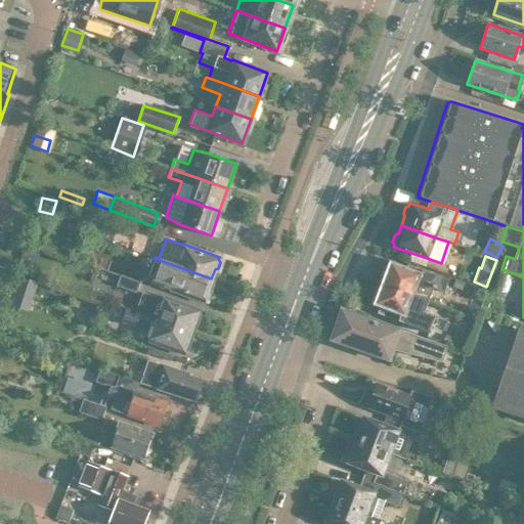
[(110,258),(106,265),(132,274),(134,267),(110,258)]
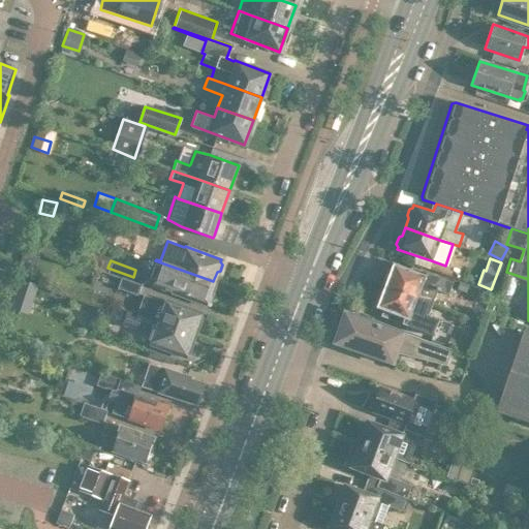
[(213,281),(155,260),(148,278),(153,281),(152,284),(205,304),(206,302),(209,301),(211,293),(210,290),(213,281)]
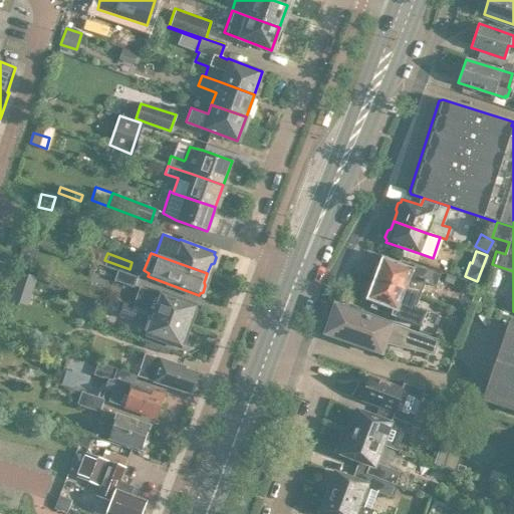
[(380,256),(372,278),(419,295),(424,282),(434,286),(439,274),(413,264),(412,267),(380,256)]
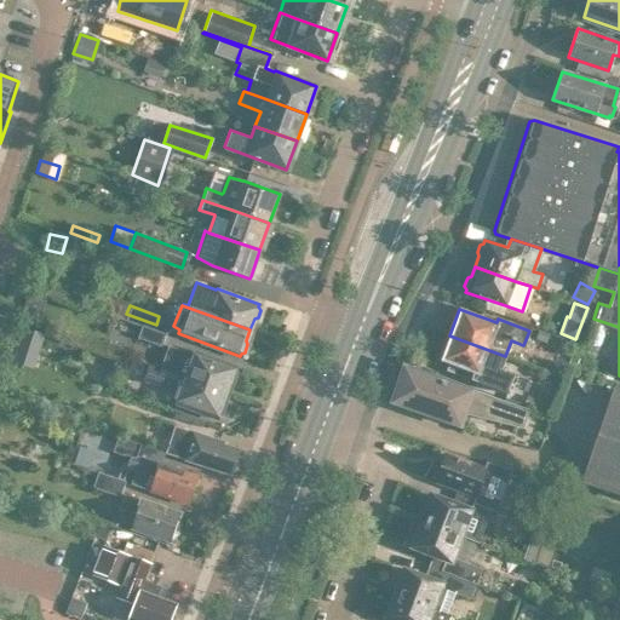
[(158,346),(162,333),(138,325),(133,337),(158,346)]
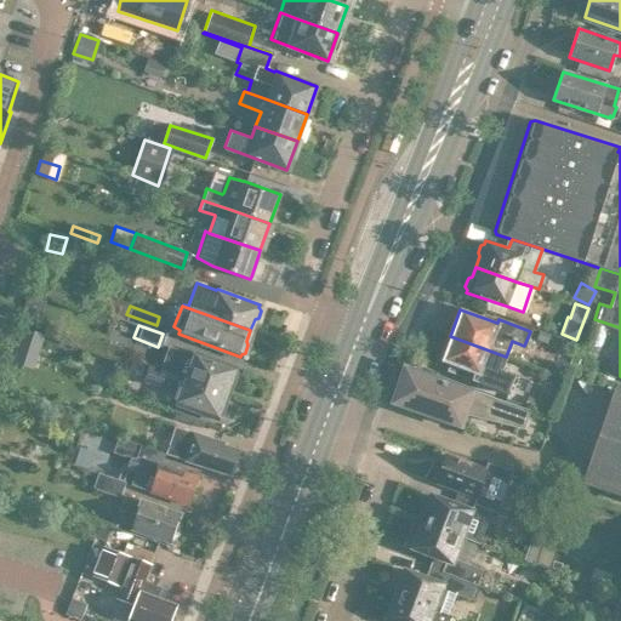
[(21,326),(10,362),(30,368),(43,332),(21,326)]
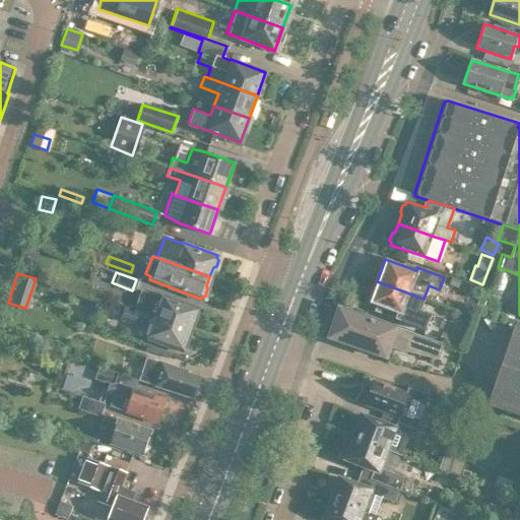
[(452,276),(449,284),(456,286),(459,278),(452,276)]
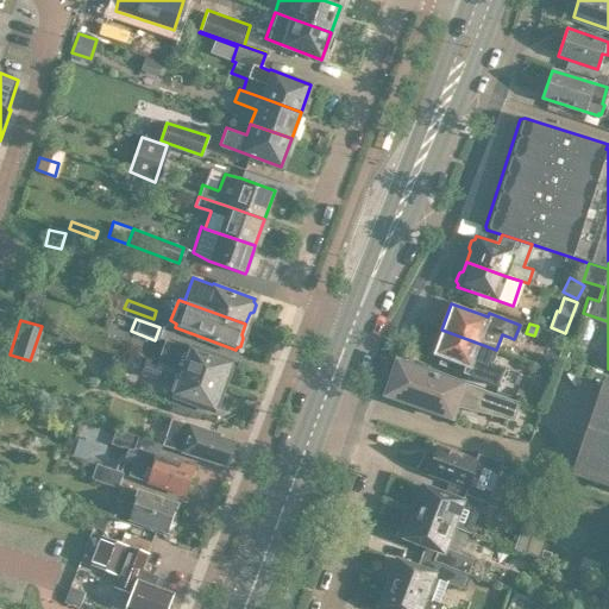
[(491,364),(496,350),(441,330),(432,355),(440,358),(439,363),(438,363),(438,364),(496,385),(502,369),(491,364)]
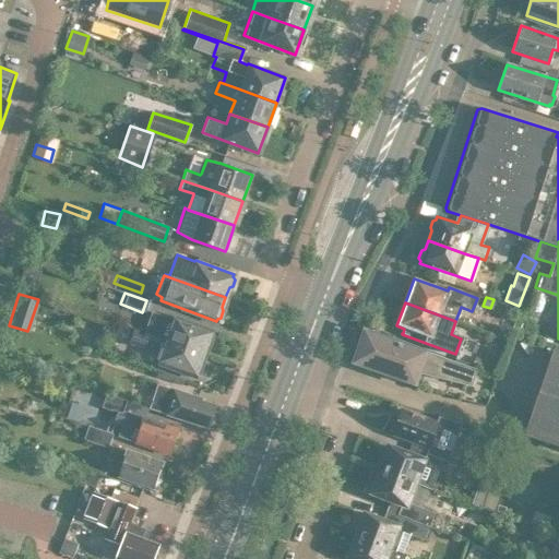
[(159,314),(152,335),(204,354),(207,344),(211,343),(213,336),(212,332),(213,330),(174,317),(173,319),(159,314)]
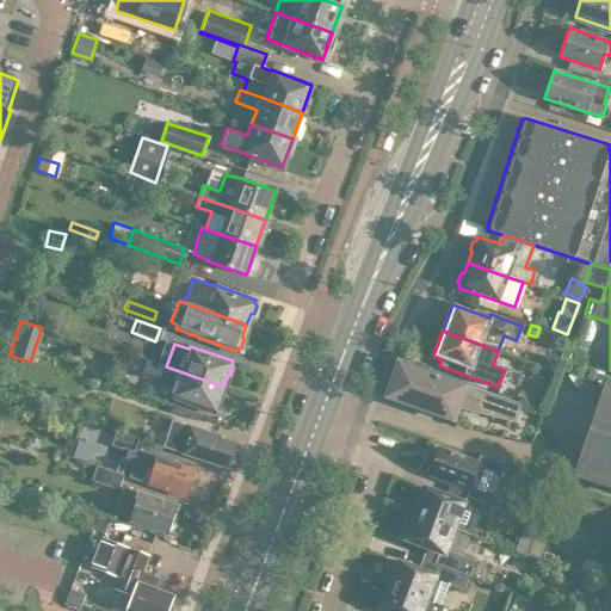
[(166,366),(144,358),(140,374),(155,378),(155,376),(176,383),(171,396),(214,412),(215,409),(218,408),(221,401),(218,397),(223,387),(166,366)]
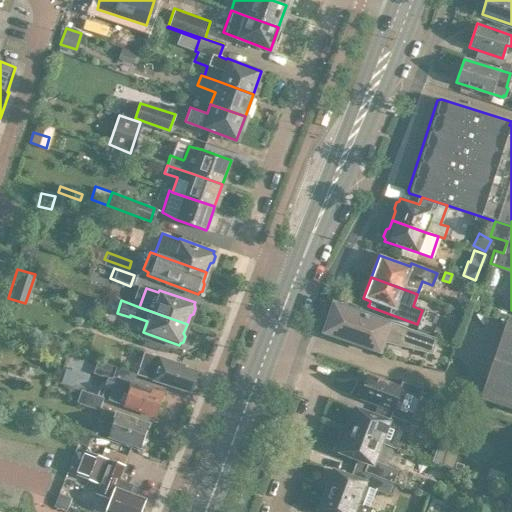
[(331,335),(341,338),(371,349),(379,351),(383,340),(430,352),(434,338),(333,303),(323,332),(331,335)]
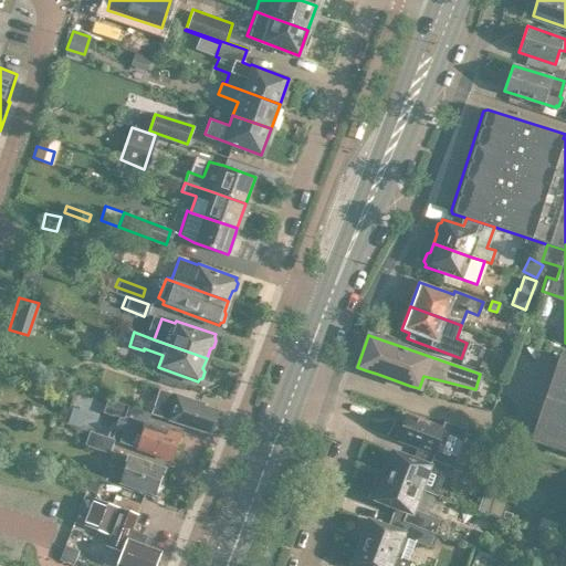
[(565,451),(565,356),(558,355),(530,439),(565,451)]
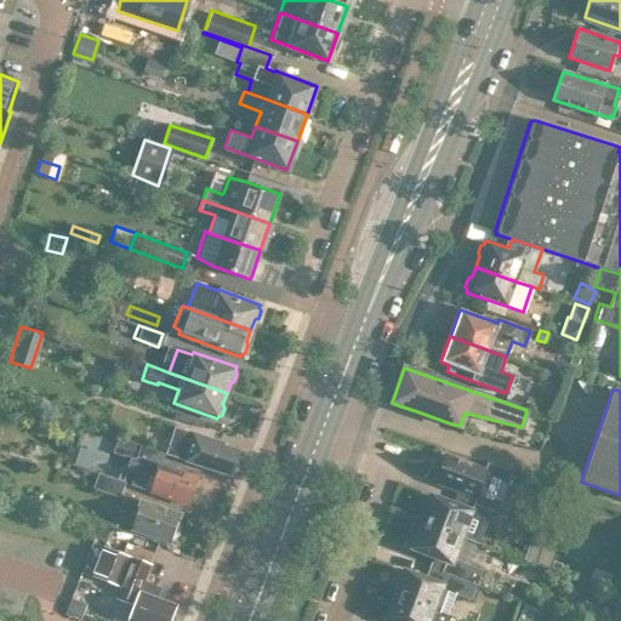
[(553,404),(528,394),(525,405),(550,414),(553,404)]
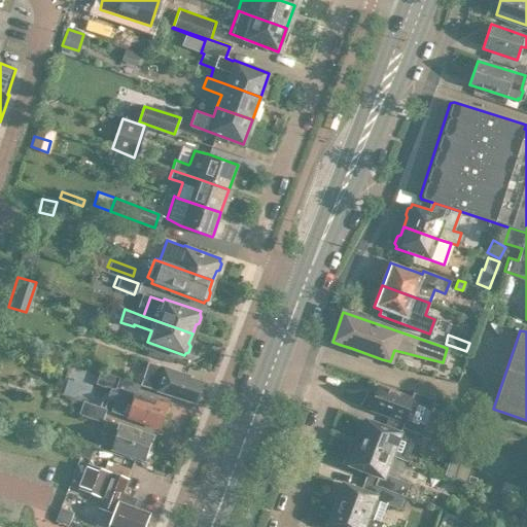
[(161,352),(159,358),(171,361),(172,356),(161,352)]
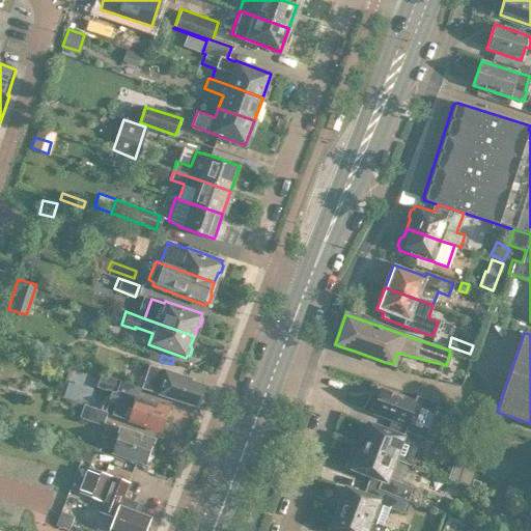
[(163,368),(148,364),(141,387),(197,407),(205,384),(192,380),(193,378),(163,368)]
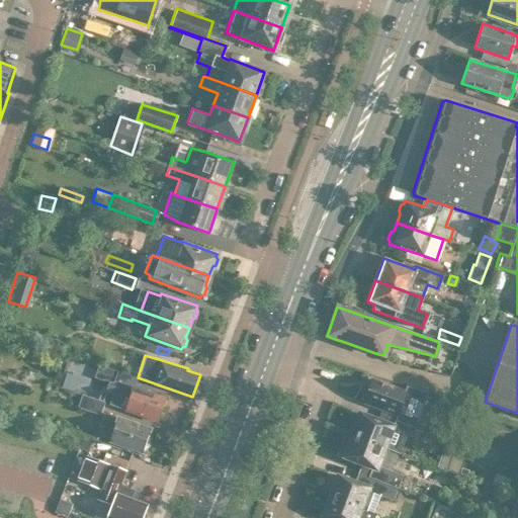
[(60,357),(57,366),(63,367),(66,359),(60,357)]
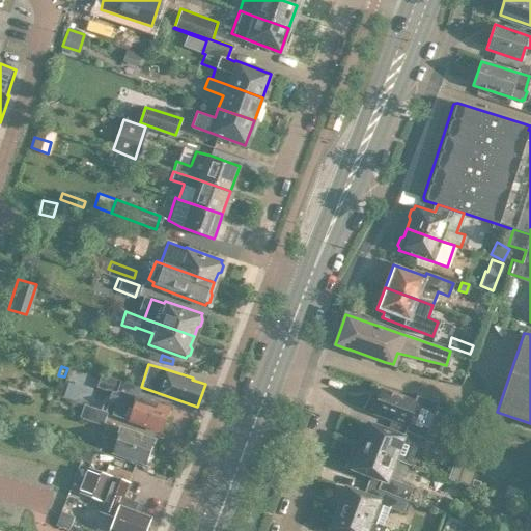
[(120,381),(101,374),(98,385),(117,391),(120,381)]
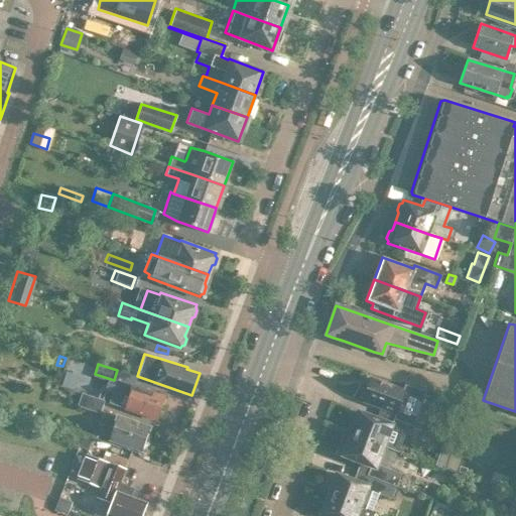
[(380,406),(378,411),(398,419),(407,422),(412,424),(425,391),(404,384),(402,390),(371,378),(367,387),(362,385),(358,396),(363,398),(363,399),(380,406)]
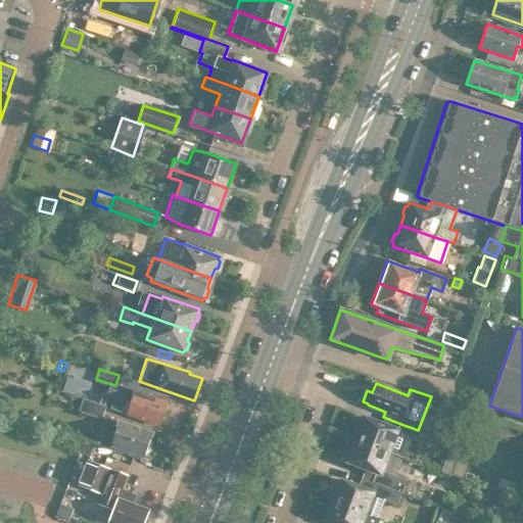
[(130,402),(126,414),(158,426),(168,401),(135,390),(119,384),(113,396),(130,402)]
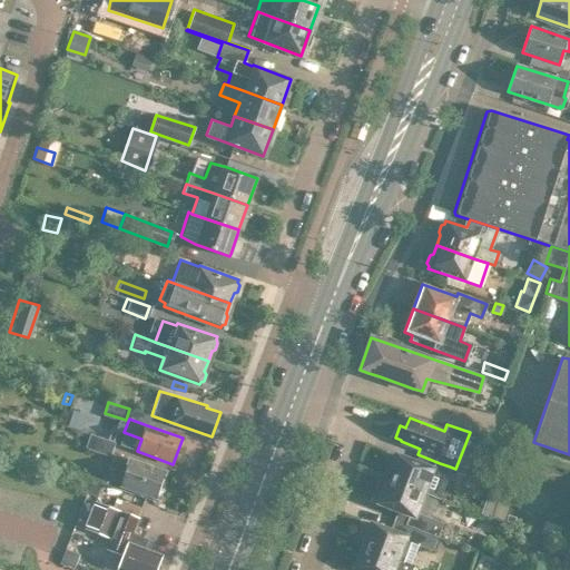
[(112,442),(88,433),(82,446),(107,455),(112,442)]
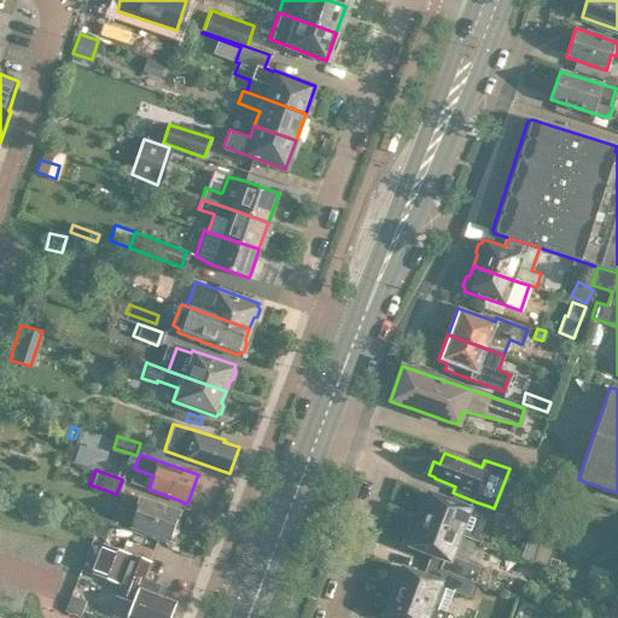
[(134,512),(128,525),(170,540),(180,511),(123,491),(118,505),(134,512)]
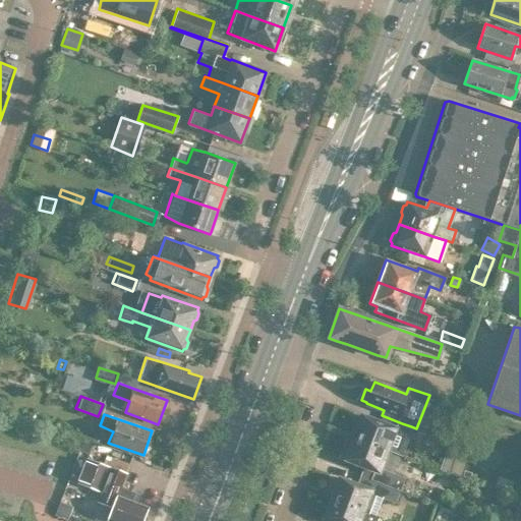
[(402,423),(382,415),(380,421),(361,414),(360,416),(356,415),(352,426),(356,427),(353,437),(387,449),(401,454),(411,426),(402,423)]
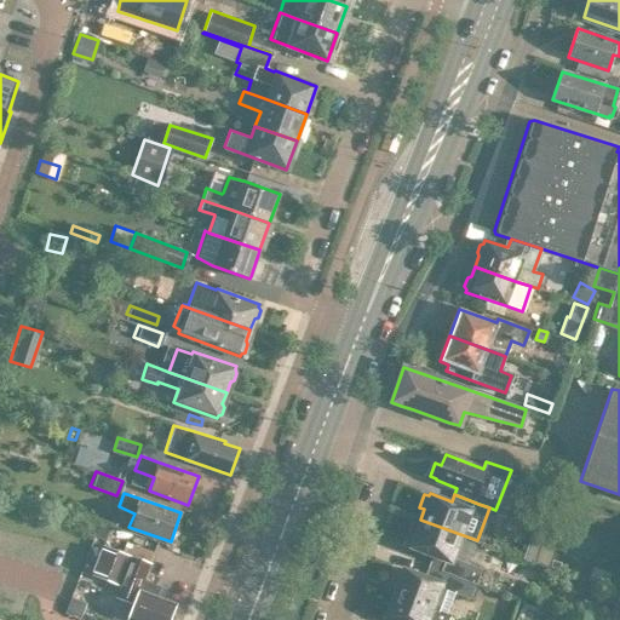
[(460,534),(420,520),(417,530),(411,528),(406,541),(411,544),(411,546),(431,555),(428,564),(452,573),(475,583),(480,568),(452,557),(460,534)]
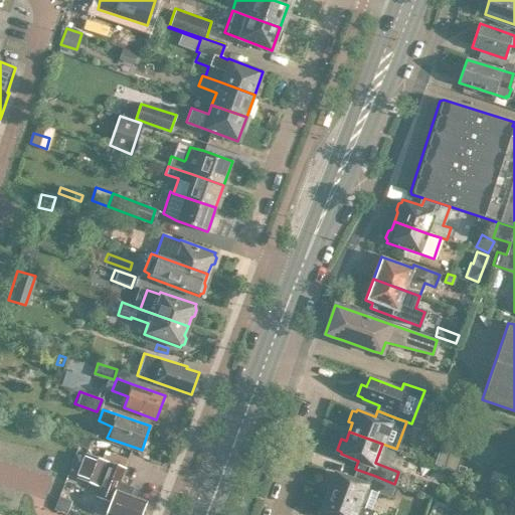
[(81,436),(77,445),(88,449),(91,440),(81,436)]
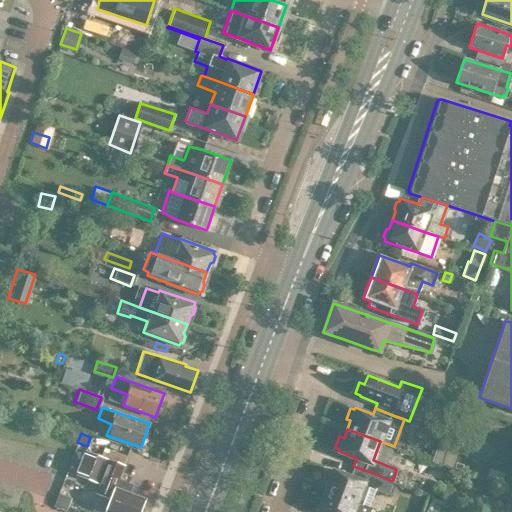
[(139,511),(145,499),(129,492),(132,484),(118,479),(123,465),(84,450),(75,474),(98,484),(95,492),(110,498),(105,511),(107,511),(139,511)]
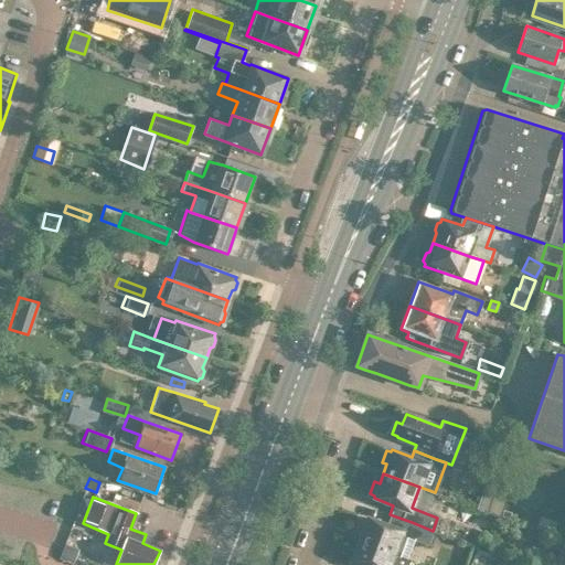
[(476,509),(486,512),(489,502),(479,499),(476,509)]
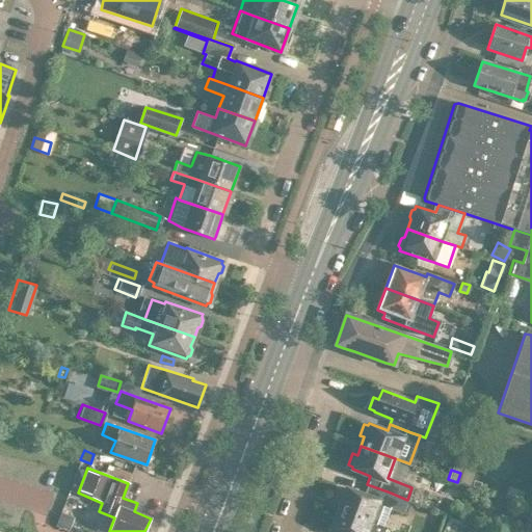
[(407,500),(388,491),(367,484),(364,494),(345,486),(344,488),(340,487),(335,499),(340,500),(337,509),(382,526),(390,507),(403,512),(407,500)]
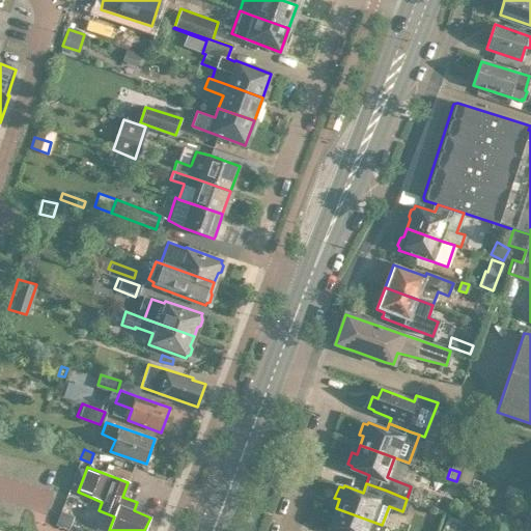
[(386,530),(387,528),(382,525),(336,508),(333,518),(328,515),(324,527),(328,529),(327,530),(386,530)]
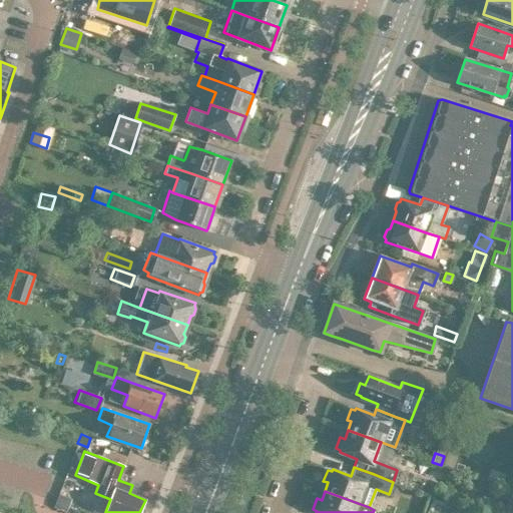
[(58,494),(53,506),(62,510),(67,497),(58,494)]
